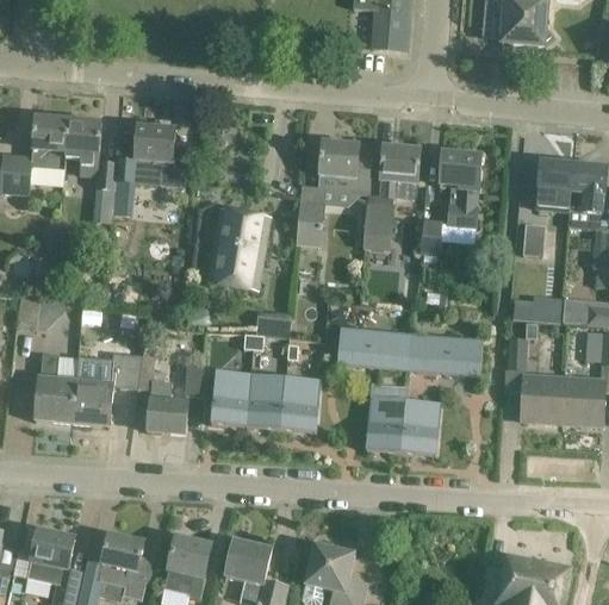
[(402,49),(406,0),(353,0),(353,7),(377,10),(373,47),(402,49)]
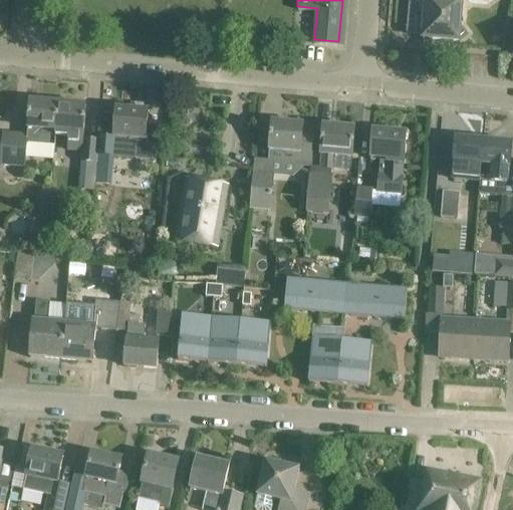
[(408,0),(406,29),(423,31),(423,35),(445,37),(449,42),(454,37),(458,38),(462,0),(408,0)]
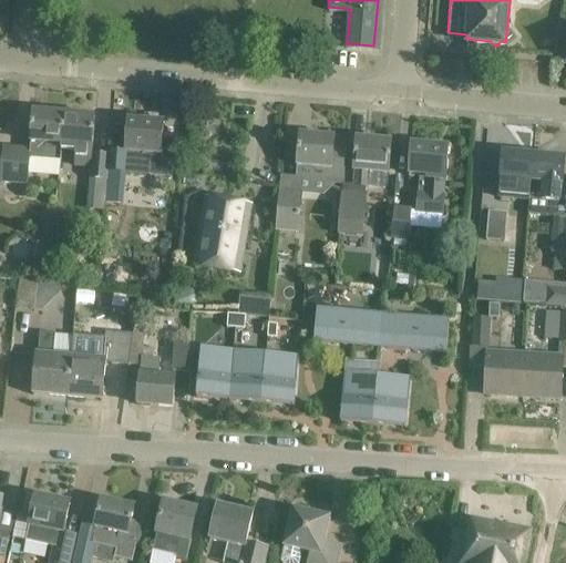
[(31,140),(30,143),(3,142),(1,178),(28,180),(30,154),(60,156),(60,145),(64,110),(32,108),(30,140),(31,140)]
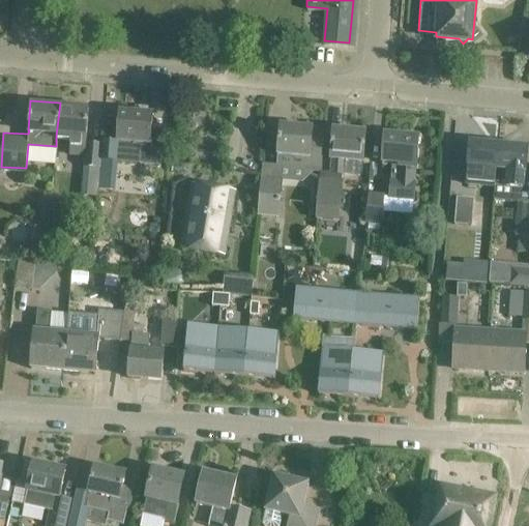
[(60,103),(56,136),(70,137),(69,150),(84,151),(85,140),(88,106),(60,103)]
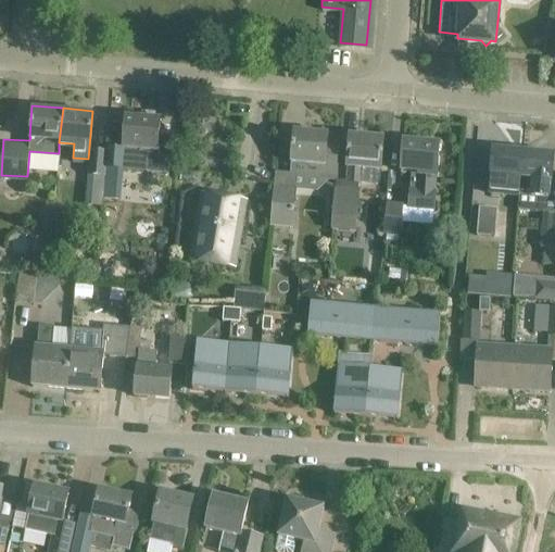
[(108,148),(105,165),(168,171),(171,145),(158,143),(160,116),(125,114),(122,146),(108,145),(108,148)]
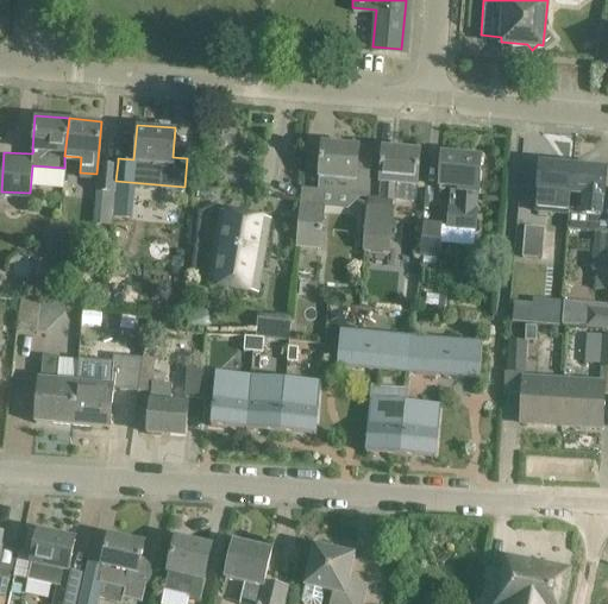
[(358,144),(321,140),(317,188),(368,192),(371,155),(357,153),(358,144)]
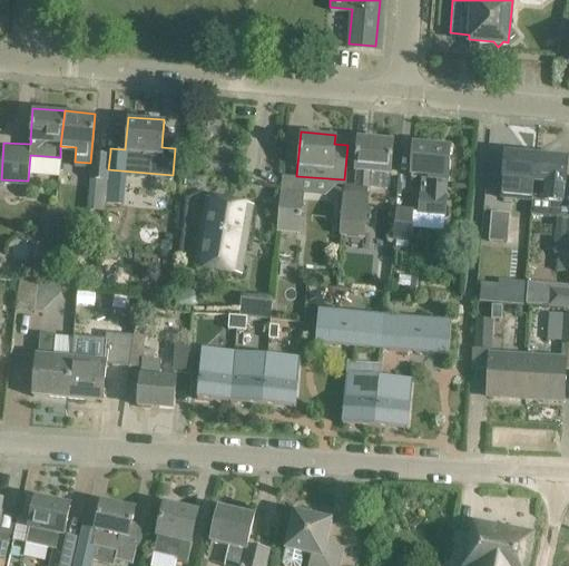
[(359,136),(355,167),(354,181),(386,184),(386,181),(390,182),(390,171),(393,139),(359,136)]
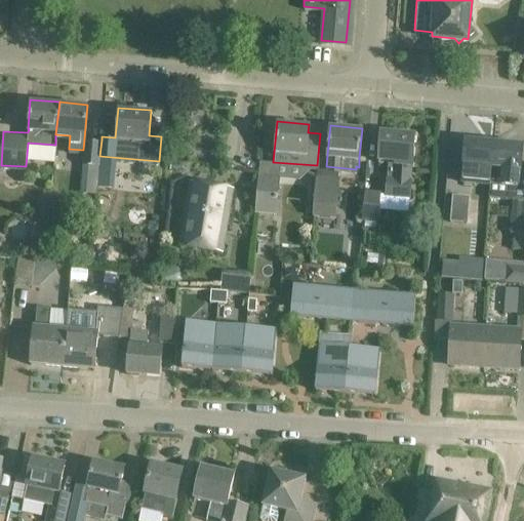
[(380,130),(377,157),(394,159),(393,175),(386,175),(385,194),(409,196),(414,132),(380,130)]
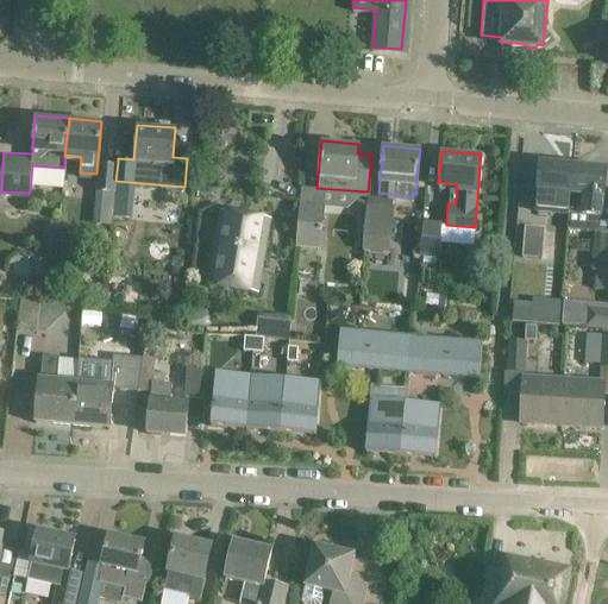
[(569,208),(570,190),(572,162),(539,159),(537,188),(539,188),(538,206),(553,207),(569,208)]
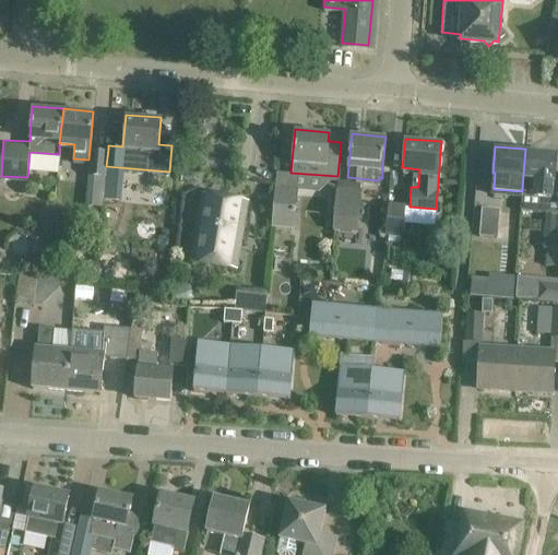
[(90,148),(88,160),(87,173),(90,174),(88,192),(103,193),(105,175),(106,175),(106,166),(108,149),(90,148)]
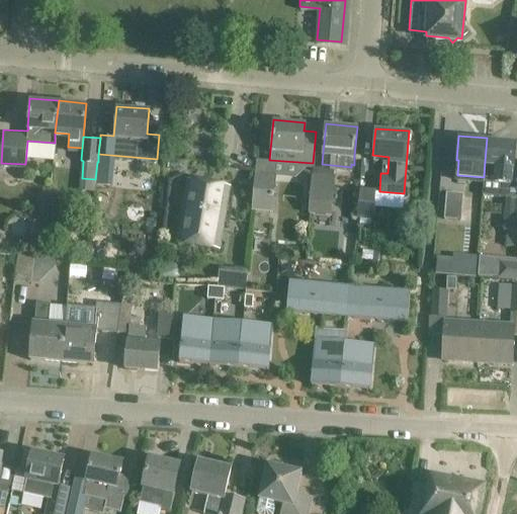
[(515,141),(487,138),(485,162),(484,177),(483,193),(499,194),(500,178),(512,179),(515,141)]
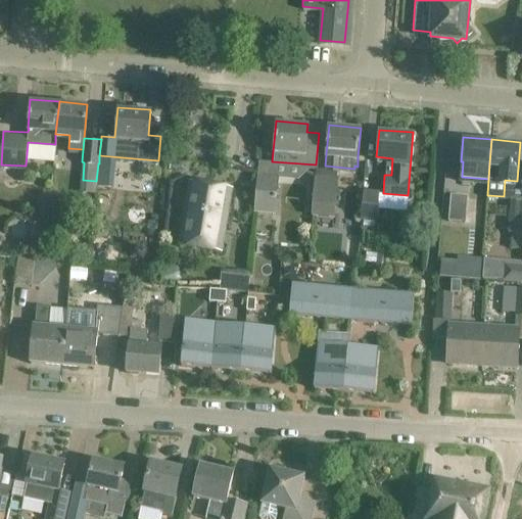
[(274,209),(277,174),(256,172),(253,208),(274,209)]
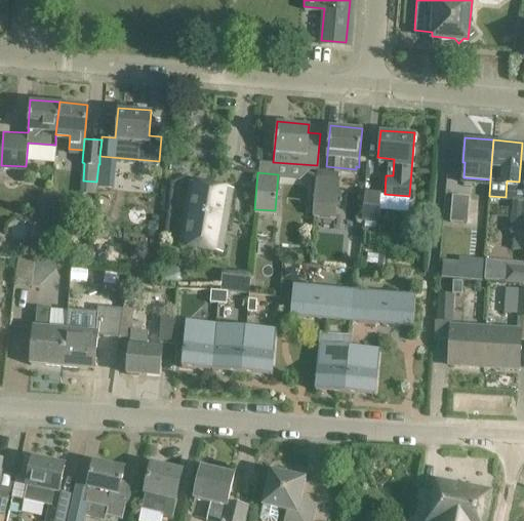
[(337,214),(341,174),(316,172),(313,212),(337,214)]
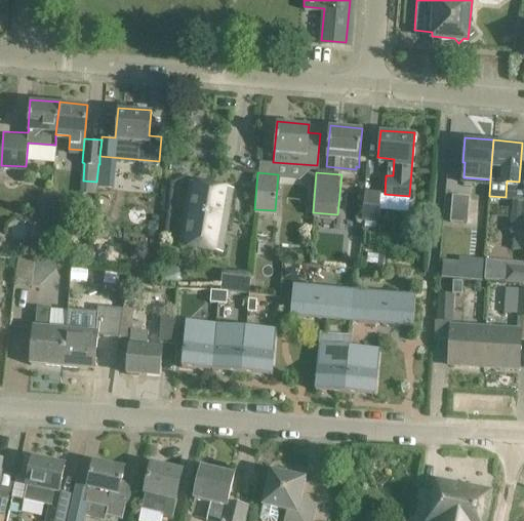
[(220,249),(231,185),(192,178),(180,242),(220,249)]
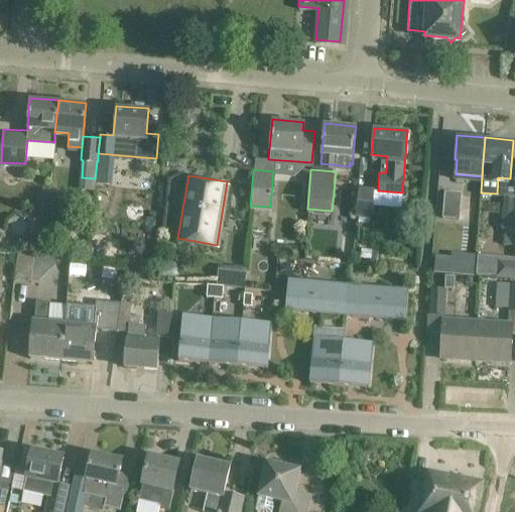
[(374,186),(358,185),(355,215),(371,216),(374,186)]
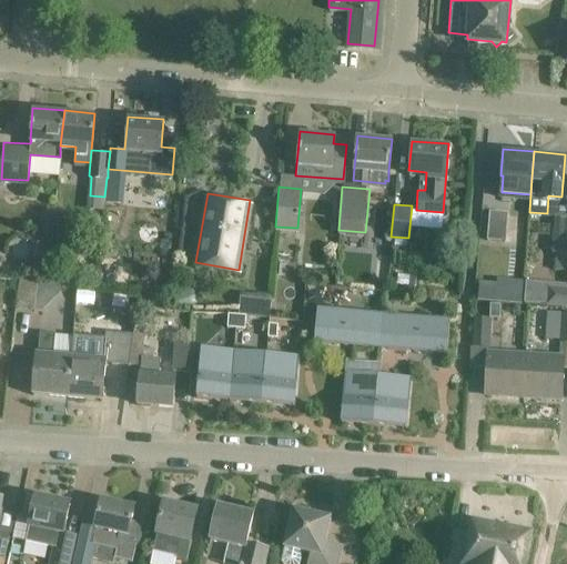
[(505,238),(507,209),(489,208),(487,237),(505,238)]
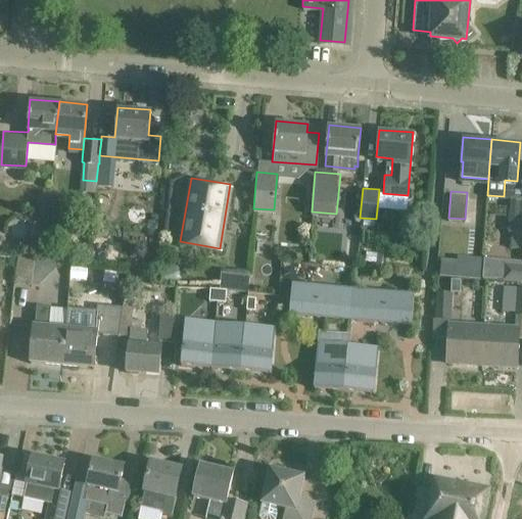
[(521,247),(521,245),(521,197),(510,197),(507,230),(511,230),(509,245),(521,247)]
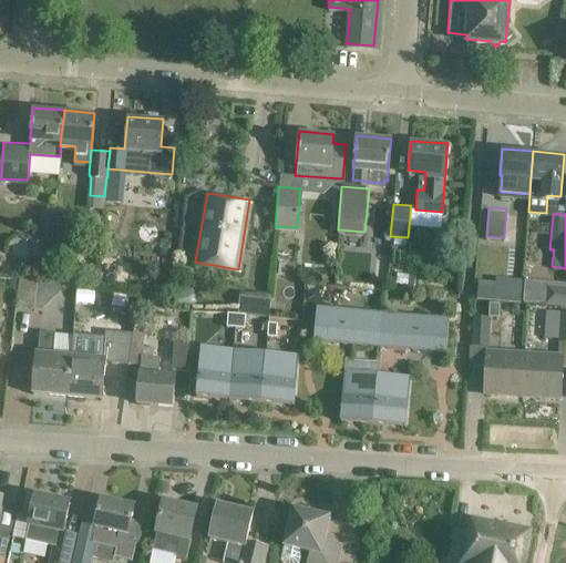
[(28,262),(31,274),(44,270),(40,257),(28,262)]
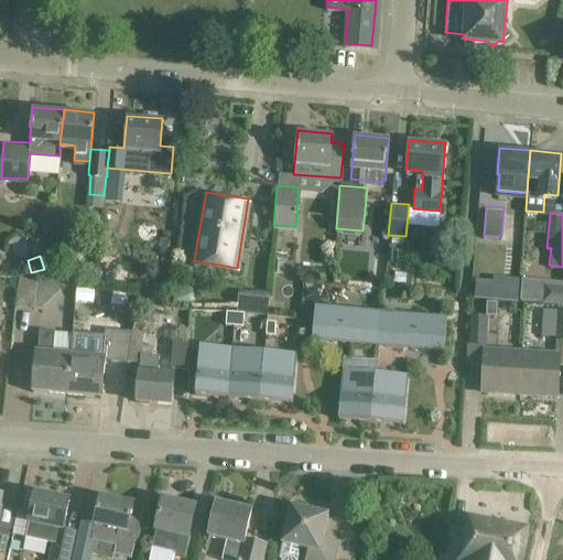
[(67,270),(56,270),(57,260),(47,260),(46,278),(66,280),(67,270)]
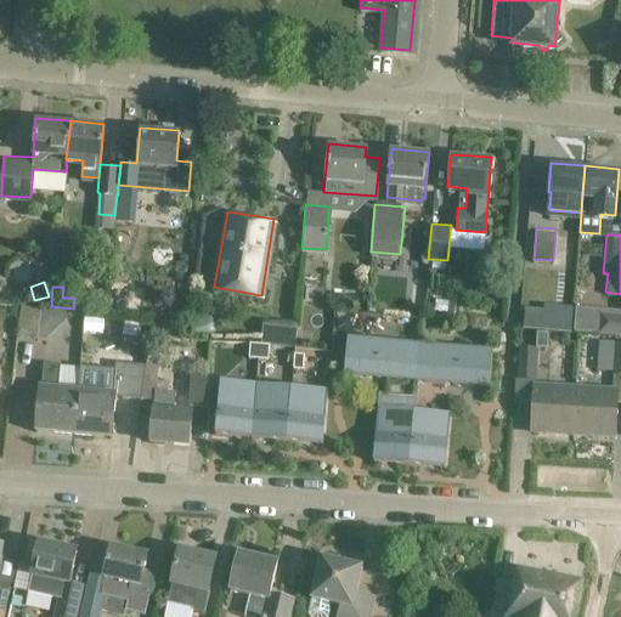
[(21,304),(17,333),(37,335),(40,306),(21,304)]
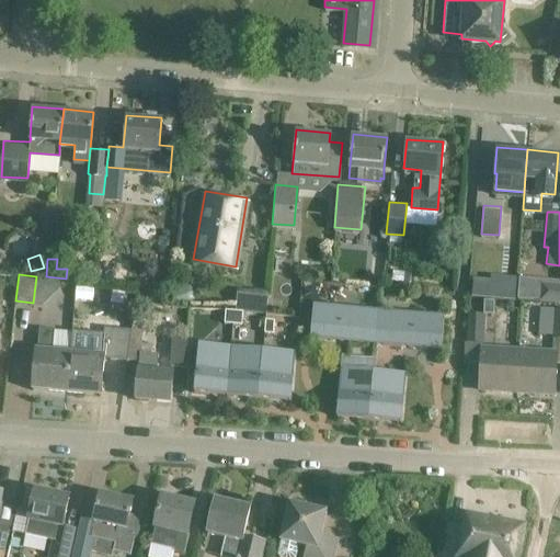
[(472,275),(471,292),(488,293),(490,277),(472,275)]
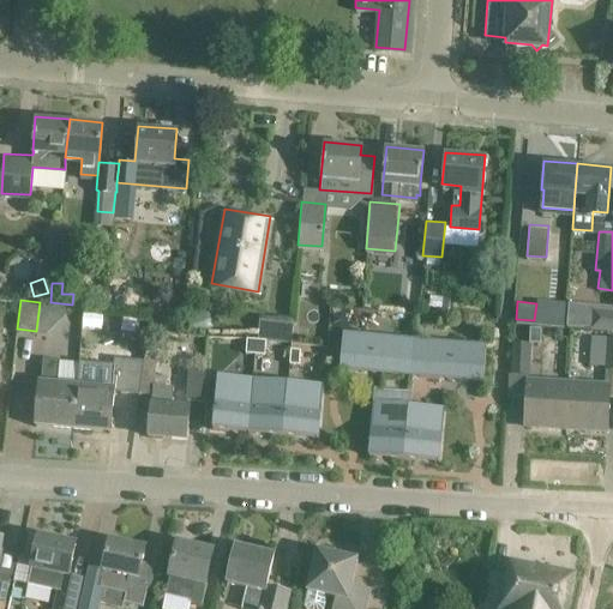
[(610,329),(612,307),(592,306),(589,326),(610,329)]
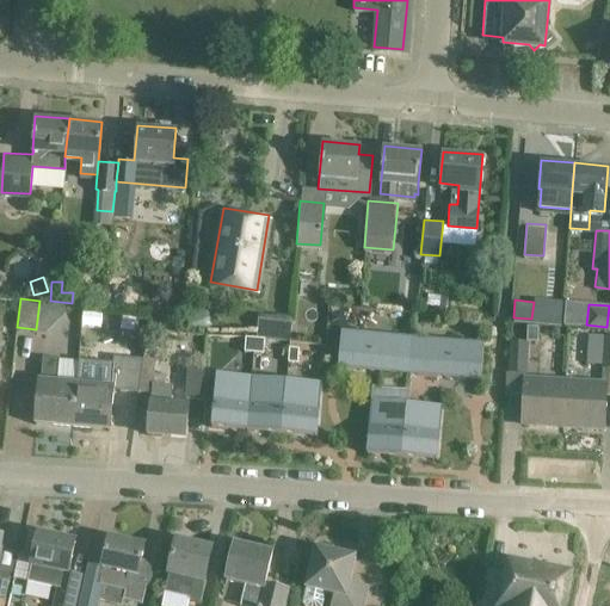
[(205,307),(185,314),(191,329),(211,323),(205,307)]
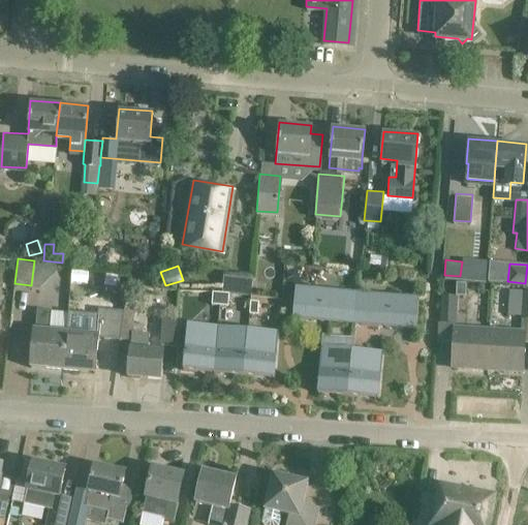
[(249,292),(252,273),(241,272),(238,291),(249,292)]
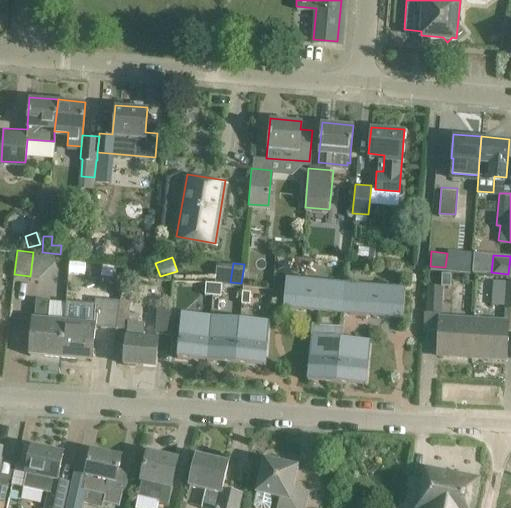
[(451,282),(451,269),(442,269),(442,282),(451,282)]
